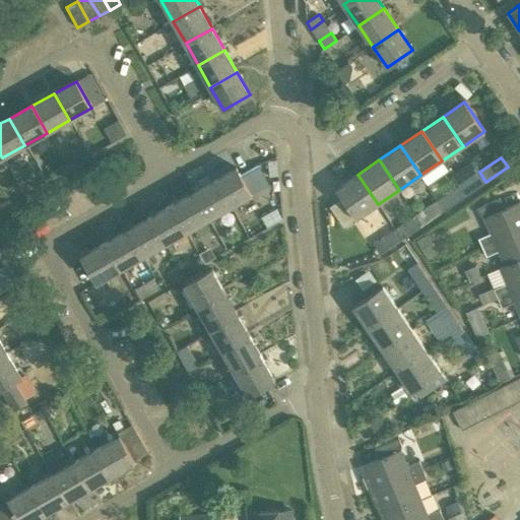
[(214,180),(230,207),(252,194),(237,168),(214,180)]
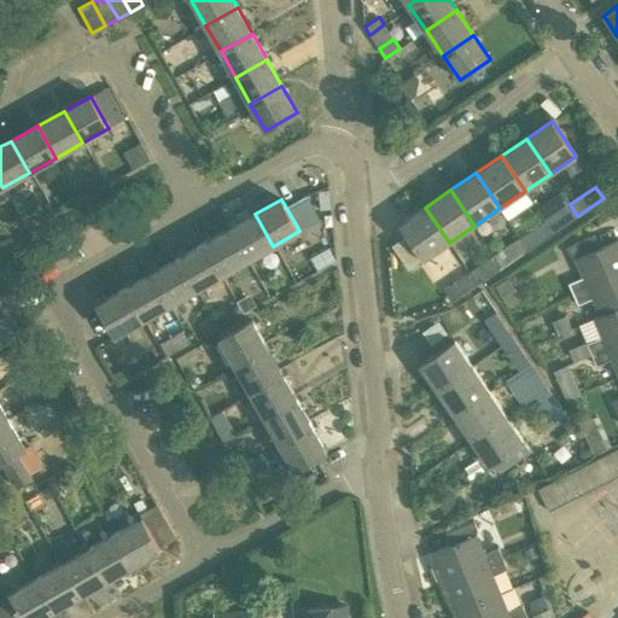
[(553,233),(577,216),(570,204),(544,221),(553,233)]
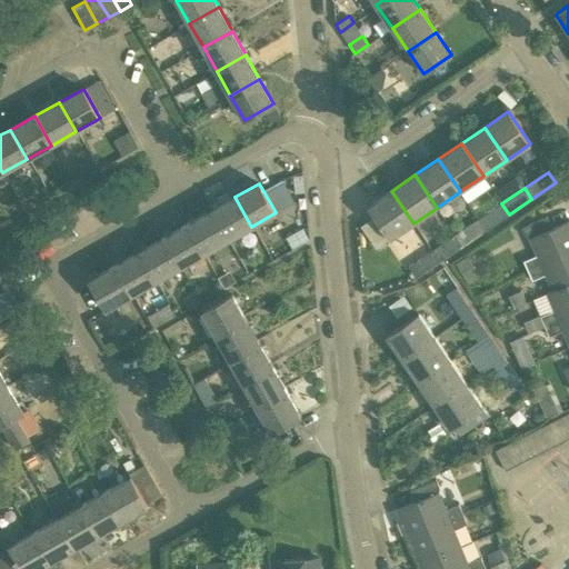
[(392,192),(391,191),(368,207),(389,239),(413,223),(392,192)]
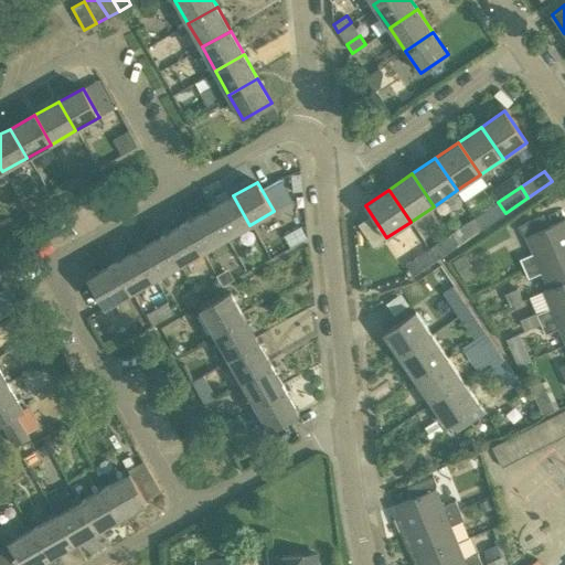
[(225,238),(249,225),(233,195),(209,210),(225,238)]
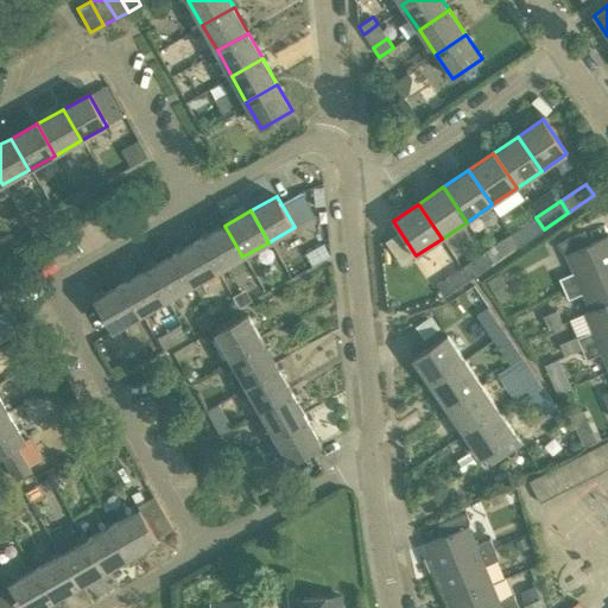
[(519,246),(544,229),(536,217),(511,234),(519,246)]
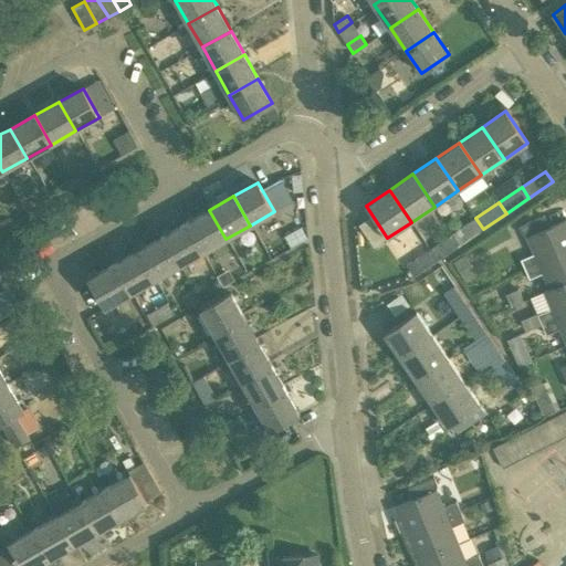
[(201,252),(226,239),(209,210),(185,223),(201,252)]
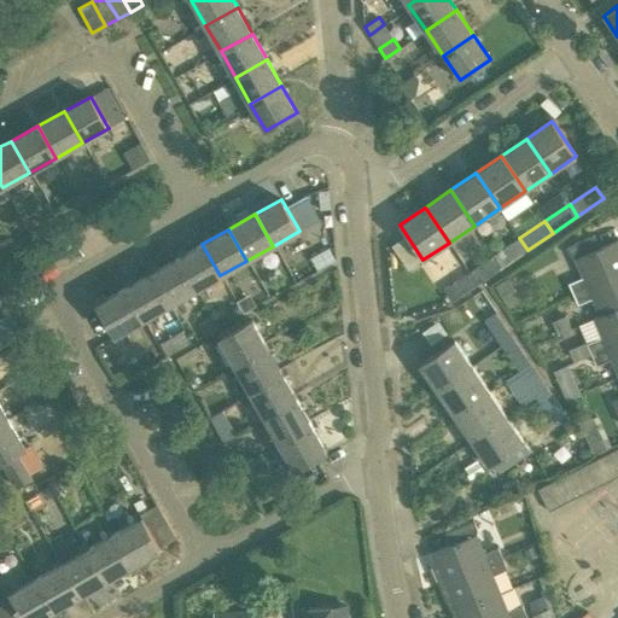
[(572,295),(617,274),(617,240),(599,248),(593,235),(565,248),(570,257),(573,260),(582,278),(567,284),(572,295)]
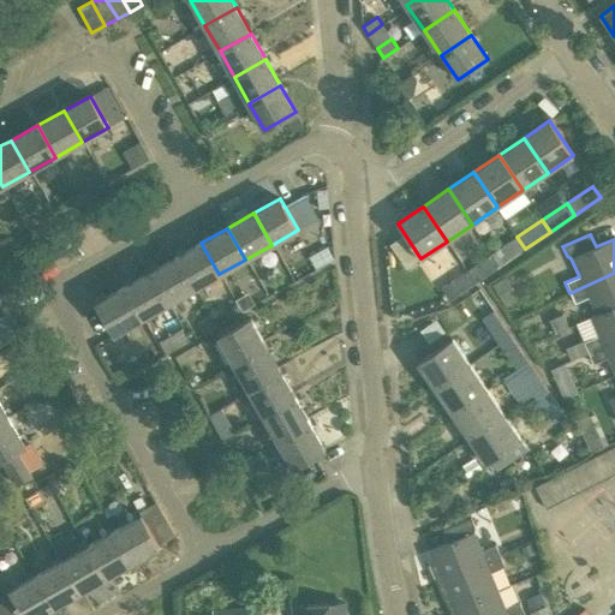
[(500,266),(525,249),(517,237),(493,254),(500,266)]
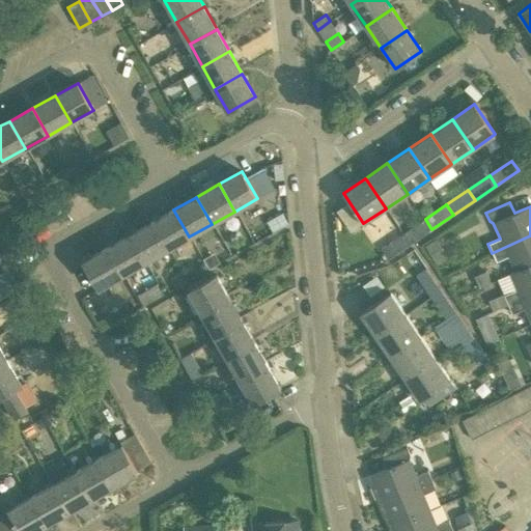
[(167,250),(189,236),(173,210),(151,222),(167,250)]
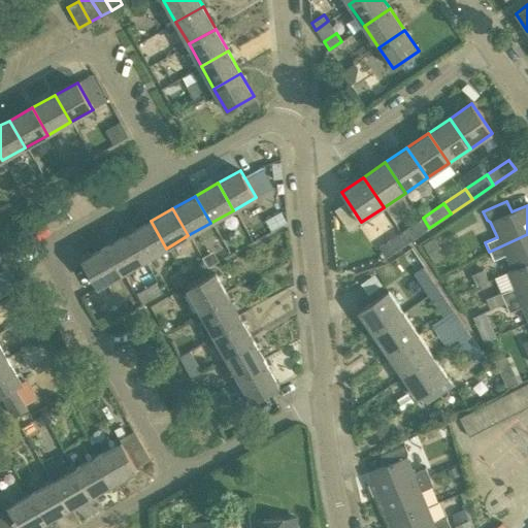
[(408,242),(429,228),(423,218),(401,232),(408,242)]
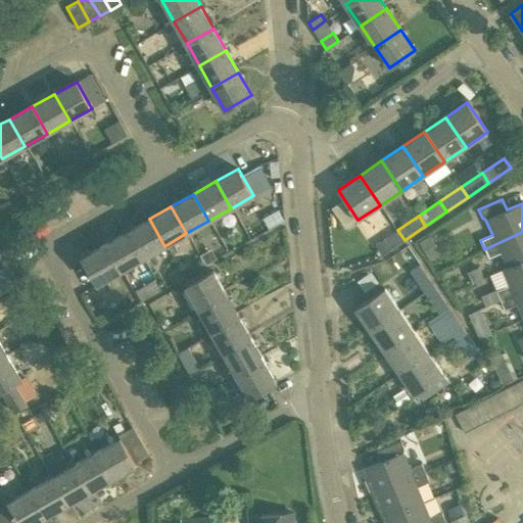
[(142,258),(164,246),(149,219),(127,232),(142,258)]
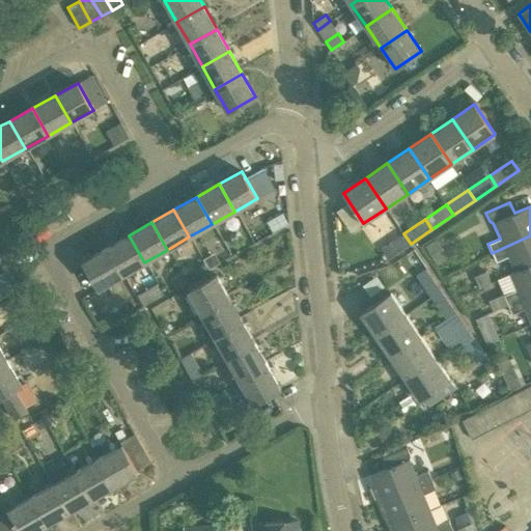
[(389,259),(411,244),(403,233),(382,249),(389,259)]
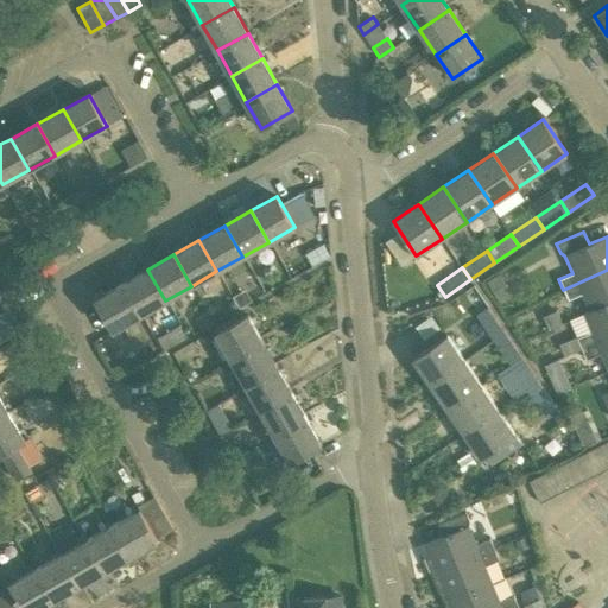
[(139,315),(165,301),(147,270),(122,284),(139,315)]
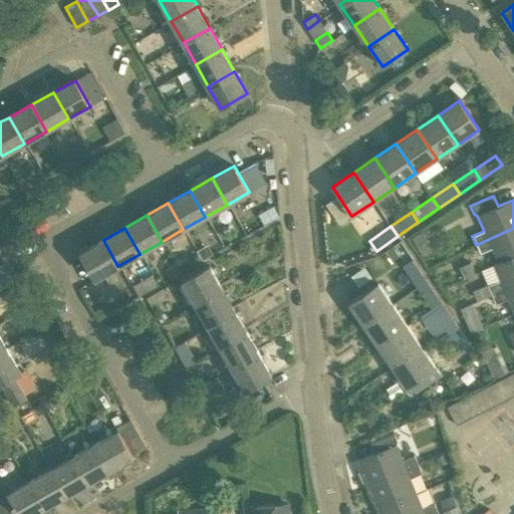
[(513,256),(513,228),(476,245),(480,254),(492,249),(498,263),(499,264),(513,256)]
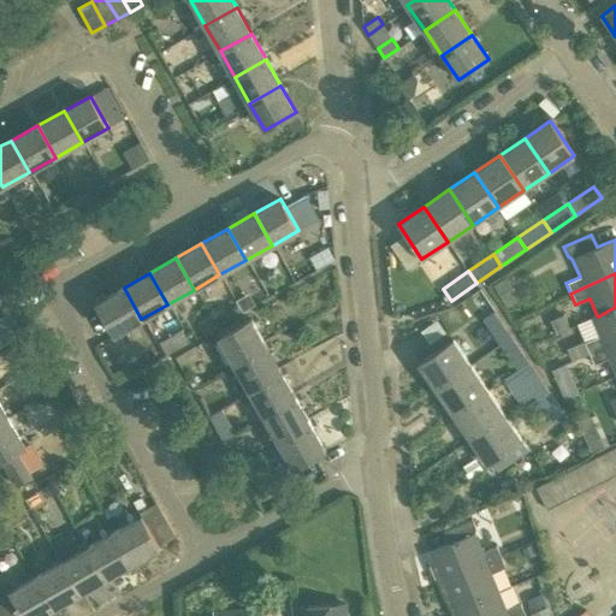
[(509,308),(521,300),(505,277),(495,285),(509,308)]
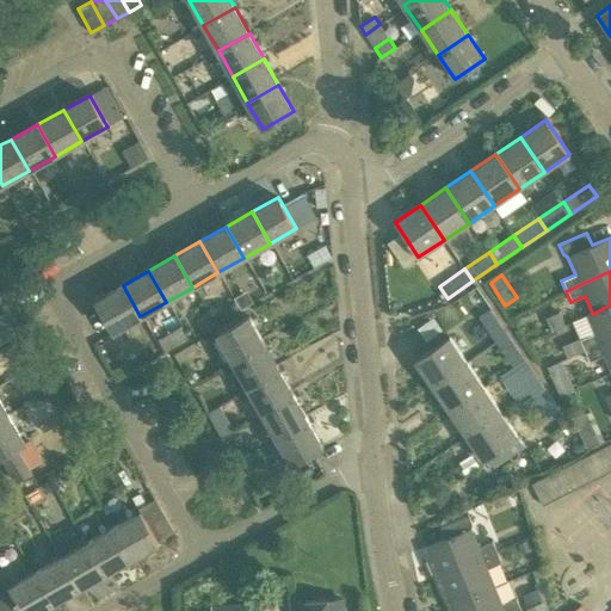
[(113,332),(140,316),(123,285),(96,301),(113,332)]
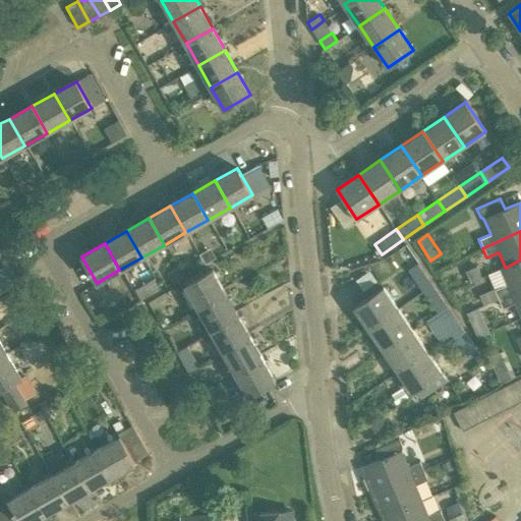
[(520,259),(506,268),(505,267),(500,269),(507,285),(495,290),(499,299),(520,289),(520,259)]
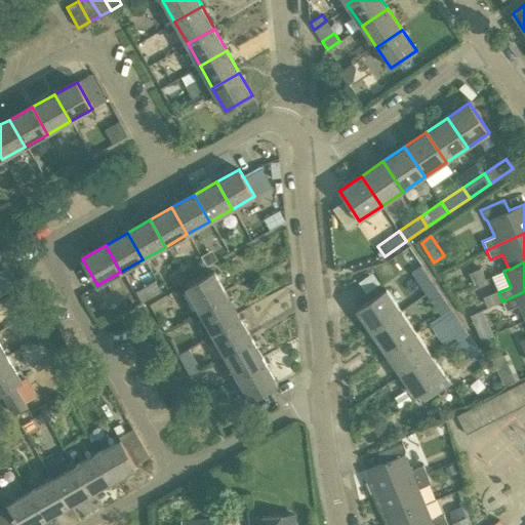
[(426,294),(437,287),(421,266),(411,273),(426,294)]
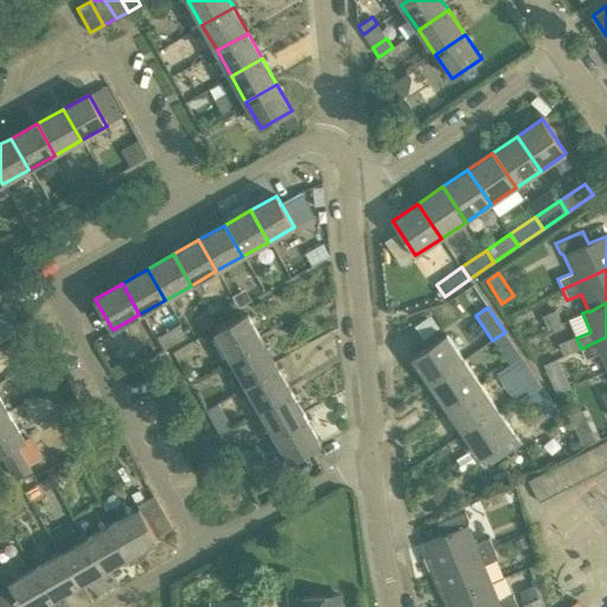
[(549,328),(562,323),(556,310),(543,317),(549,328)]
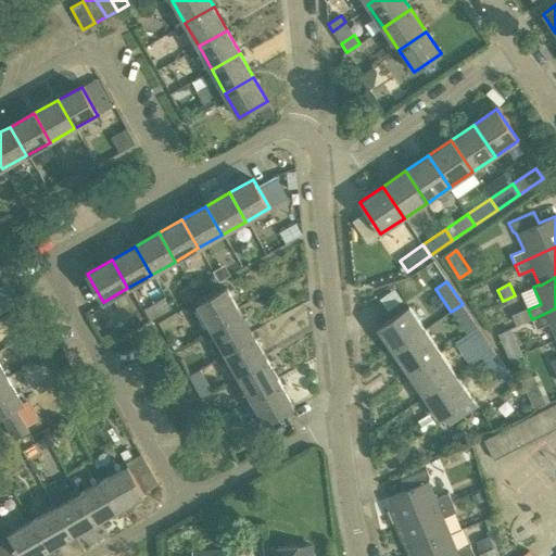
[(196,294),(190,285),(177,293),(182,302),(196,294)]
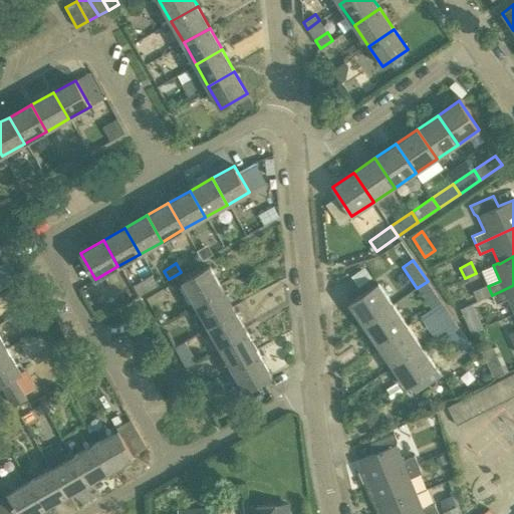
[(196,303),(222,289),(209,266),(183,281),(196,303)]
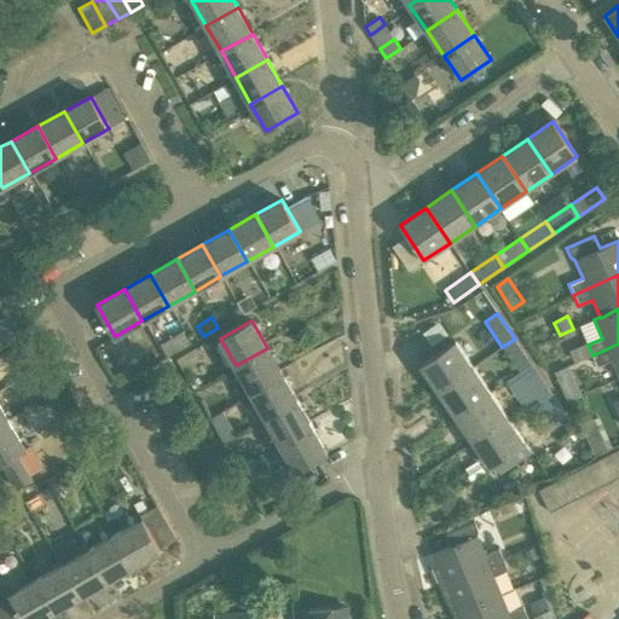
[(520,372),(532,364),(515,339),(502,347),(519,371),(520,372)]
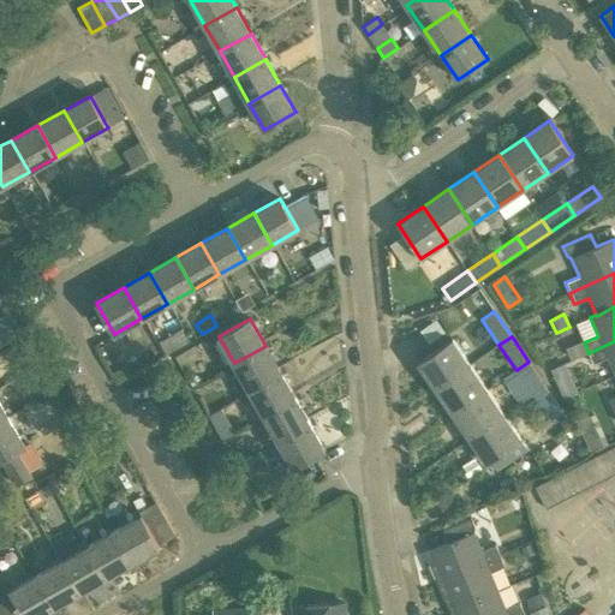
[(435,388),(470,365),(453,339),(417,363),(435,388)]
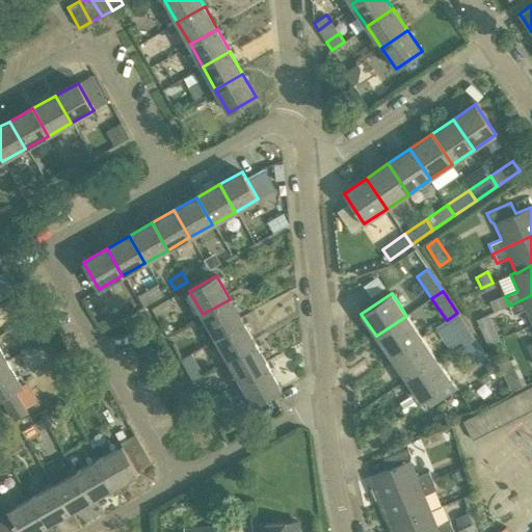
[(531,324),(531,295),(509,306),(512,315),(526,310),(531,324)]
